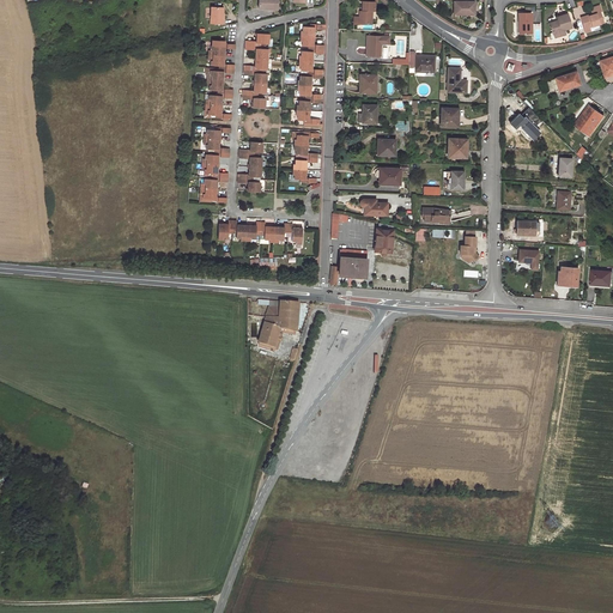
[(362,11),(362,17),(359,17),(353,17),(353,23),(371,24),(371,11),(374,11),(375,2),(363,1),(362,11)]
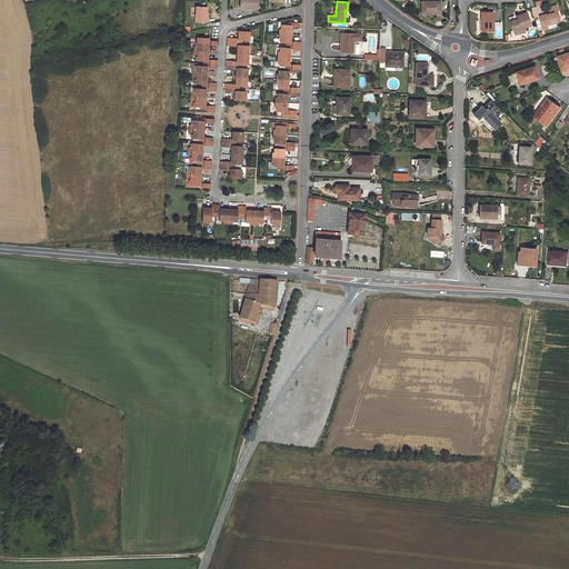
[(440,15),(440,1),(421,1),(421,13),(435,13),(435,15),(437,15),(440,15)]
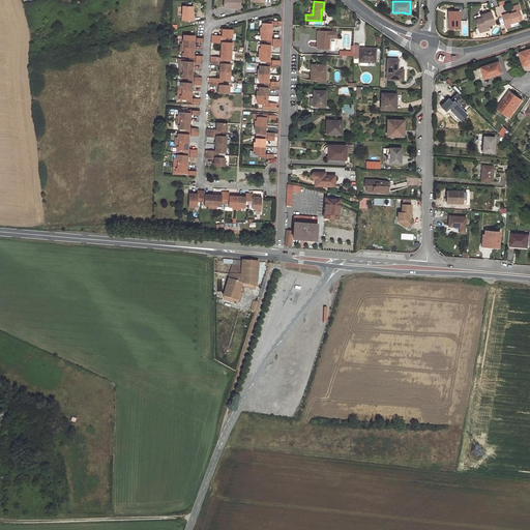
[(522,20),(519,10),(520,9),(518,4),(512,6),(512,8),(511,9),(512,11),(502,16),(506,28),(510,26),(509,24),(522,20)]
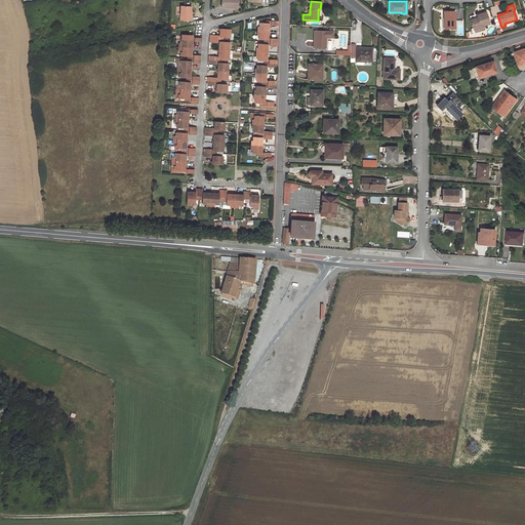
[(180,5),(179,18),(191,19),(191,15),(190,15),(191,5),(180,5)]
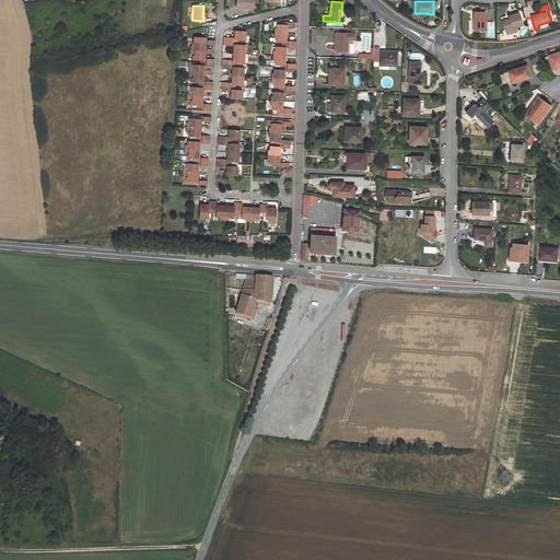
[(485,31),(485,12),(474,12),(475,20),(475,31),(485,31)]
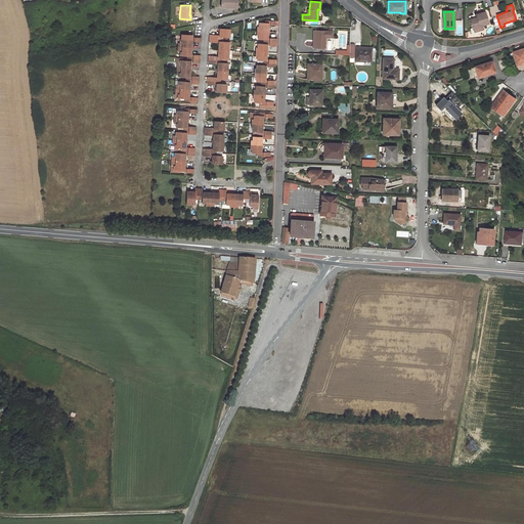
[(488,24),(484,12),(476,14),(477,17),(470,19),(472,29),(473,28),(474,32),(483,29),(482,26),(488,24)]
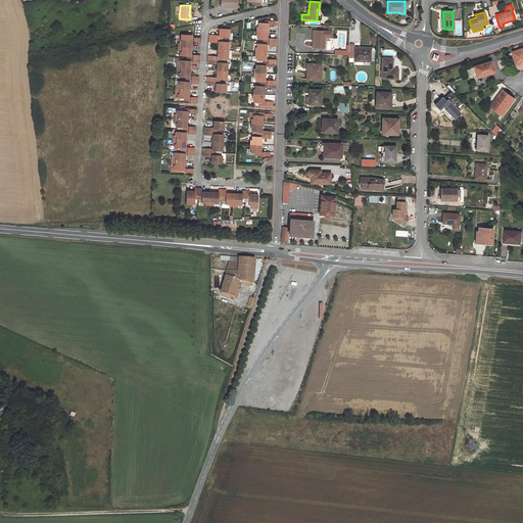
[(278,22),(264,20),(263,22),(260,22),(259,27),(257,27),(257,31),(259,31),(263,31),(269,32),(269,27),(277,27),(278,22)]
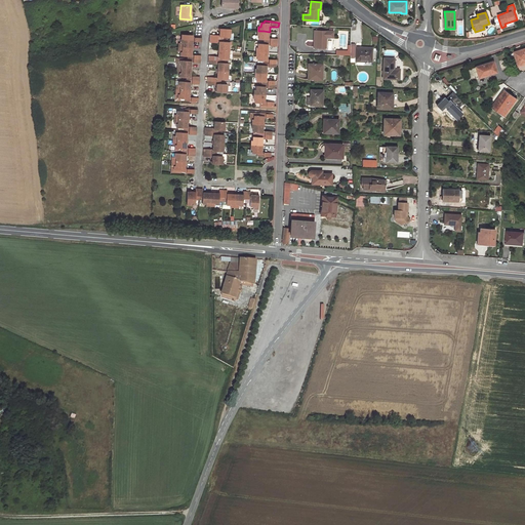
[(232,31),(221,30),(220,35),(211,35),(211,38),(214,39),(219,39),(220,39),(225,39),(225,38),(229,38),(231,38),(231,35),(232,31)]
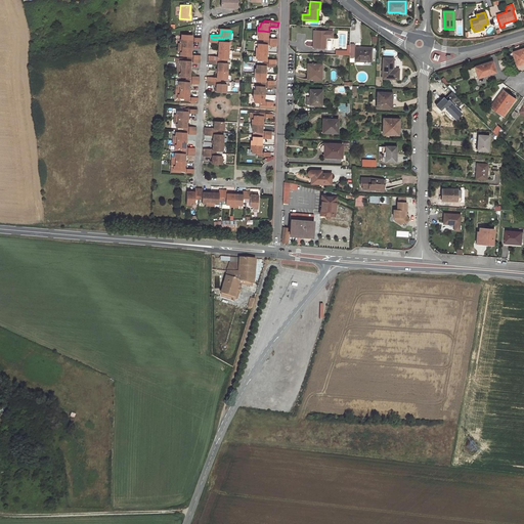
[(269,32),(263,31),(260,31),(258,31),(258,35),(260,35),(260,39),(262,40),(264,40),(264,42),(268,42),(277,43),(277,39),(268,39),(269,32)]
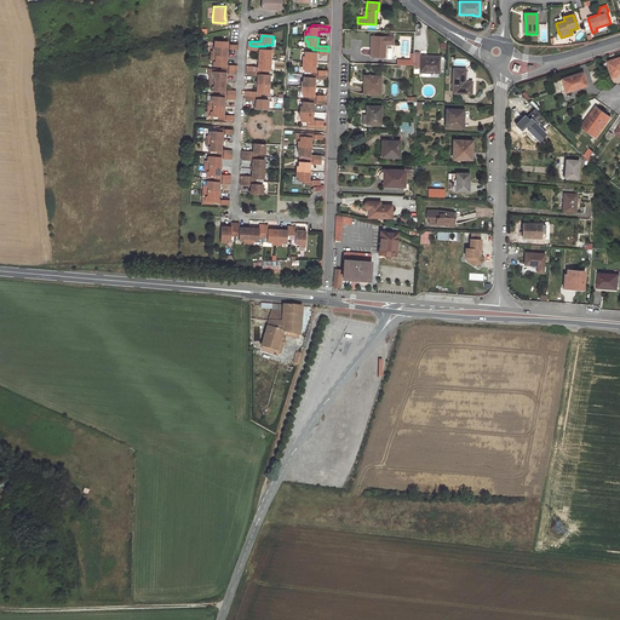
[(371,36),(369,56),(385,56),(385,45),(394,45),(394,38),(371,36)]
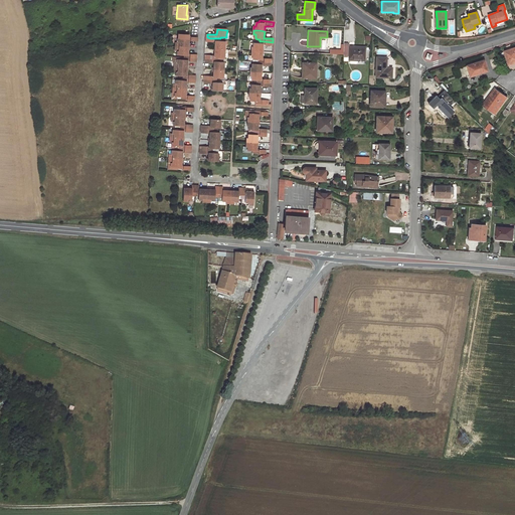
[(216,43),(215,45),(215,48),(219,48),(223,49),(224,49),(225,49),(225,45),(226,42),(224,42),(220,41),(220,38),(216,38),(215,38),(210,38),(207,37),(207,42),(216,43)]
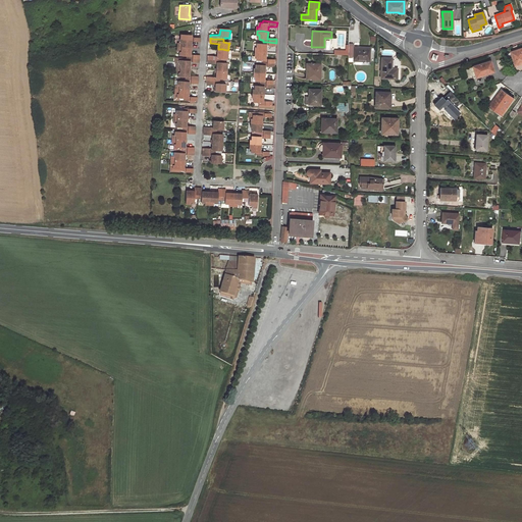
[(188,47),(193,47),(193,44),(200,44),(201,41),(189,39),(189,42),(184,42),(181,41),(181,45),(177,44),(177,46),(180,47),(184,47),(188,47)]
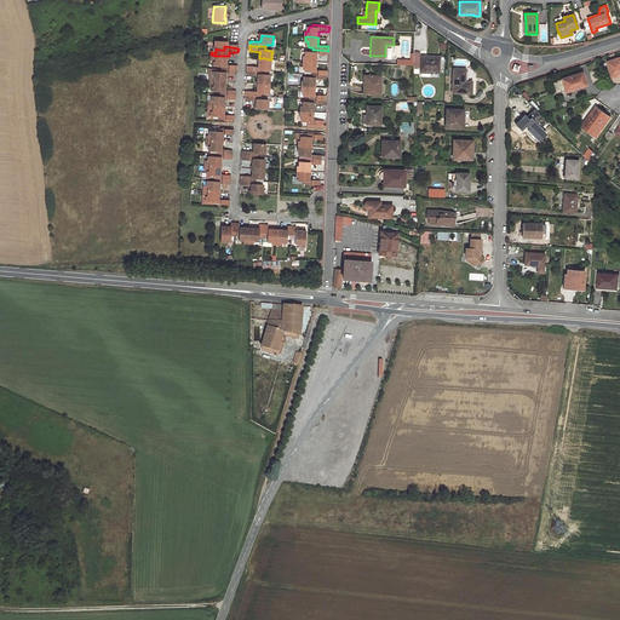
[(311,62),(316,62),(317,56),(328,57),(328,51),(317,50),(313,50),(311,53),(310,53),(306,53),(306,56),(304,56),(304,61),(306,61),(306,62),(309,62),(311,62)]
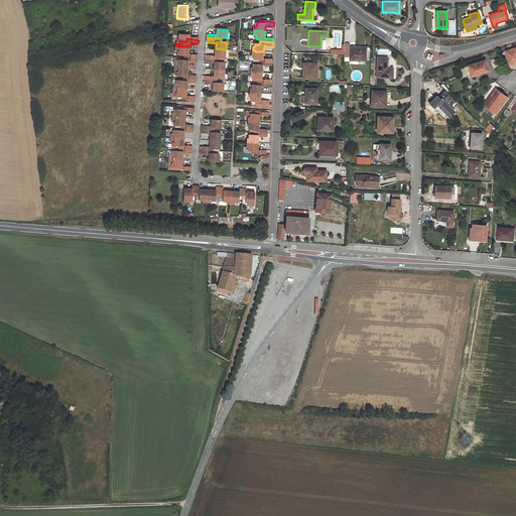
[(365,59),(366,47),(350,46),(350,44),(345,44),(345,49),(344,54),(344,57),(349,57),(349,62),(350,63),(357,63),(358,62),(359,59),(365,59)]
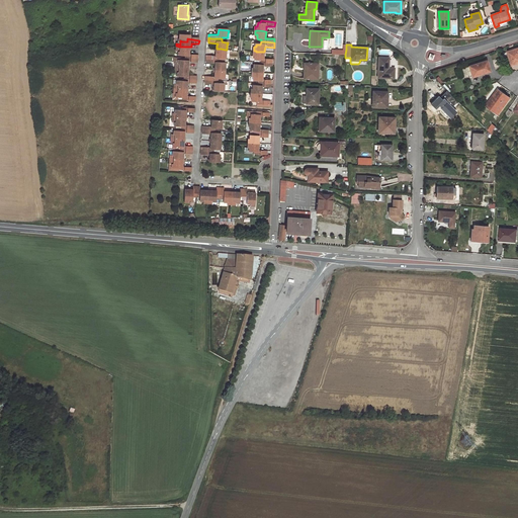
[(190,53),(191,47),(186,47),(182,47),(179,47),(176,46),(176,50),(179,50),(179,53),(181,53),(186,54),(185,57),(190,58),(197,58),(198,54),(190,53)]
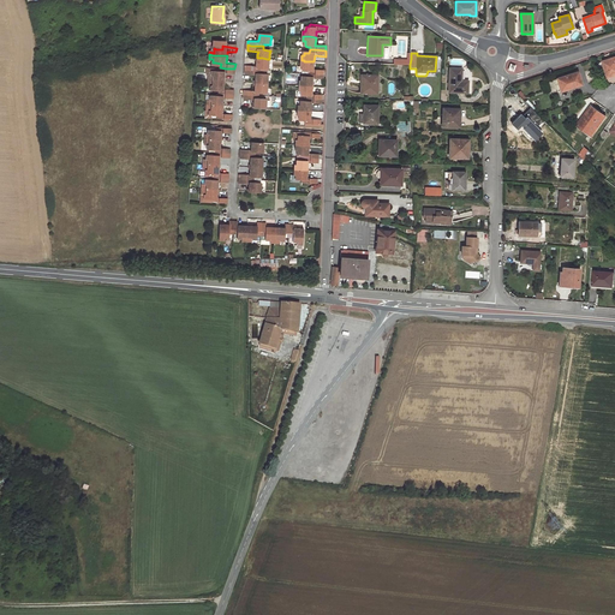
[(257,58),(257,66),(246,66),(245,70),(256,71),(261,71),(262,69),(267,69),(268,70),(269,65),(269,59),(268,59),(267,59),(262,58),(257,58)]
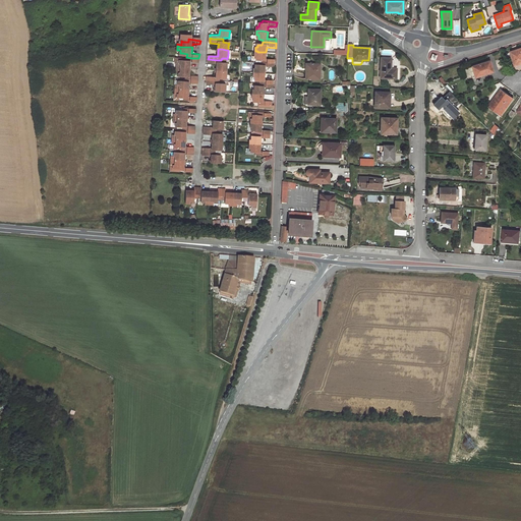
[(520,49),(512,53),(512,55),(511,55),(510,56),(510,57),(510,58),(510,59),(511,60),(512,60),(514,59),(516,66),(520,64),(520,49)]
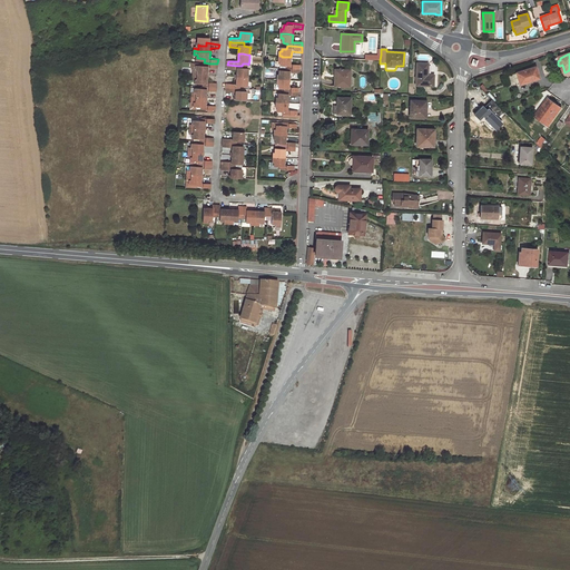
[(291,65),(291,57),(286,57),(284,57),(282,57),(282,56),(279,56),(278,60),(281,60),(281,65),(284,65),(285,65),(285,68),(290,69),(301,69),(301,65),(291,65)]
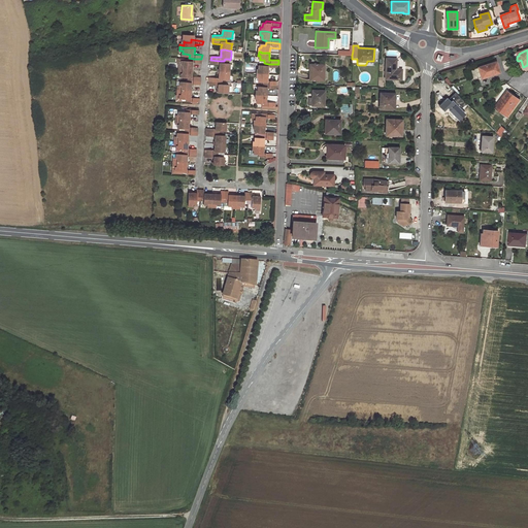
[(189,58),(189,63),(184,63),(182,63),(182,65),(178,65),(177,68),(182,68),(184,68),(189,68),(193,69),(193,65),(201,66),(201,59),(194,59),(189,58)]
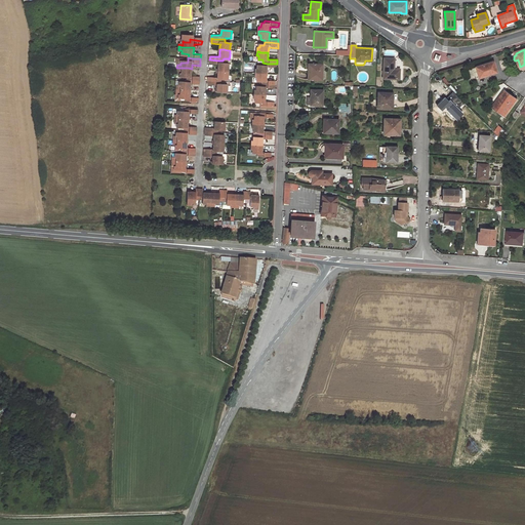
[(394,69),(394,58),(384,58),(382,78),(399,79),(400,69),(394,69)]
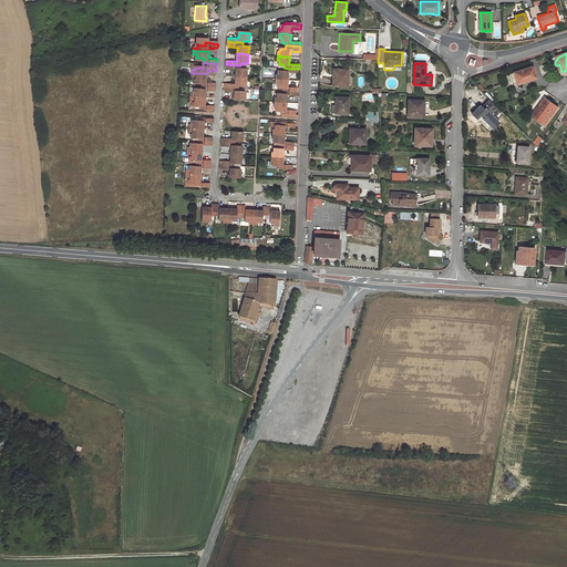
[(240,65),(236,65),(226,64),(226,70),(236,71),(236,75),(240,76),(245,76),(247,76),(247,73),(247,69),(245,69),(240,69),(240,65)]
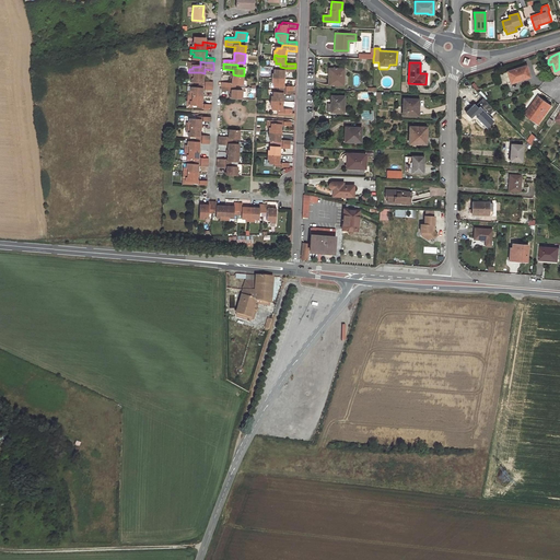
[(518,80),(529,77),(526,66),(500,74),(503,83),(510,81),(518,78),(518,80)]
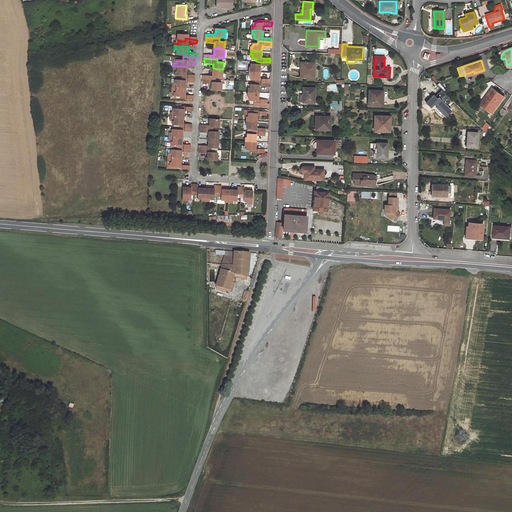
[(255,71),(260,71),(260,66),(270,66),(270,62),(260,62),(256,61),(256,65),(254,64),(252,64),(251,68),(250,67),(249,71),(251,71),(252,71),(254,71),(255,71)]
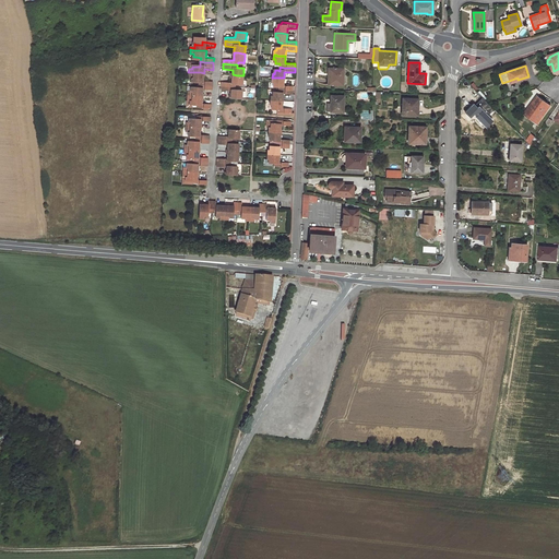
[(343,69),(329,69),(328,85),(342,85),(343,69)]
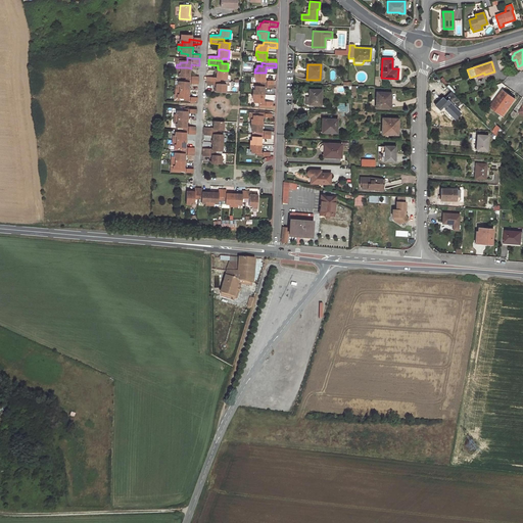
[(190,74),(191,68),(187,67),(182,67),(180,67),(176,67),(176,72),(180,72),(179,75),(182,75),(186,75),(186,78),(190,78),(198,79),(198,75),(190,74)]
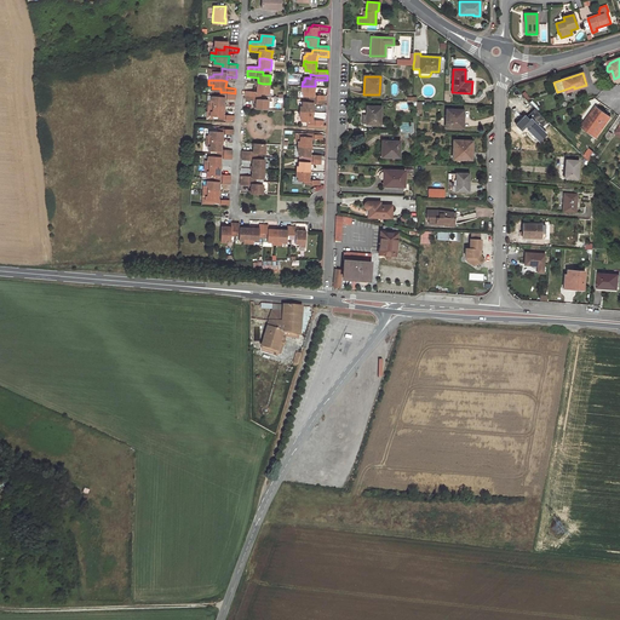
[(258,82),(257,90),(246,90),(246,95),(257,95),(262,96),(262,93),(267,93),(269,93),(269,90),(270,84),(268,84),(263,84),(258,82)]
